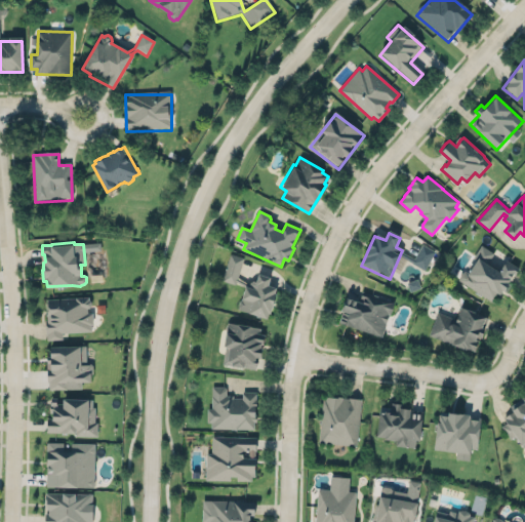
[(427,270),(435,252),(420,246),(413,265),(427,270)]
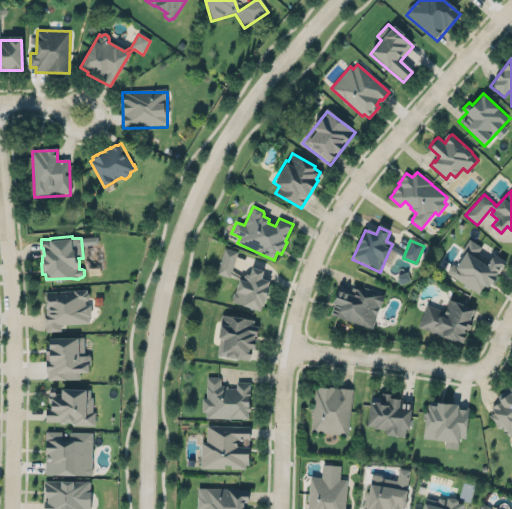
[(506,261),(503,268),(500,266),(496,274),(497,274),(493,282),(491,281),(488,286),(484,285),(478,295),(447,274),(448,273),(448,271),(449,269),(450,267),(452,266),(453,265),(456,266),(464,255),(461,254),(469,240),(482,248),(484,246),(494,251),(496,251),(498,253),(496,255),(506,261)]
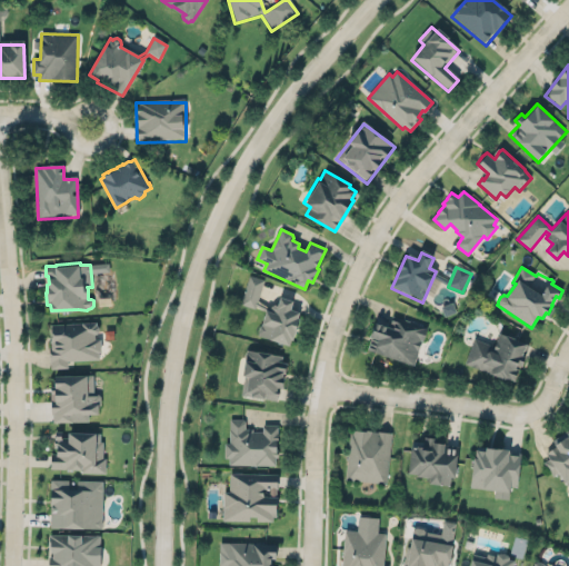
[(280,296),(293,300),(290,308),(300,311),(298,317),(300,317),(296,334),(295,335),(292,340),(291,340),(289,347),(258,336),(259,334),(258,333),(260,327),(261,326),(266,311),(257,307),(256,311),(240,305),(249,276),(265,280),(258,303),(269,308),(271,308),(271,307),(275,305),(276,305),(277,306),(280,296)]
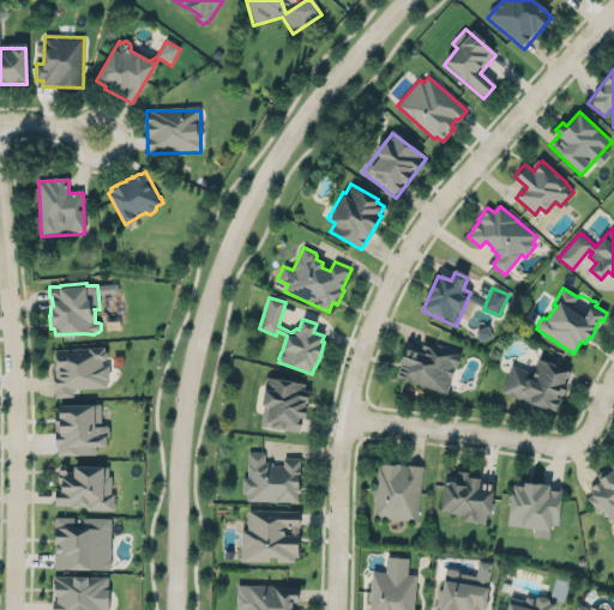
[(405,345),(402,356),(401,356),(398,362),(401,363),(396,378),(446,394),(451,380),(451,379),(455,369),(456,369),(461,354),(423,342),(421,351),(417,350),(417,349),(405,345)]
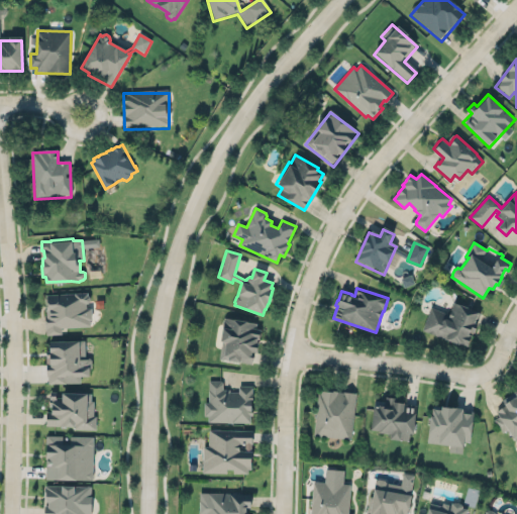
[(91,328),(90,311),(88,311),(87,295),(44,297),(46,337),(62,336),(61,330),(91,328)]
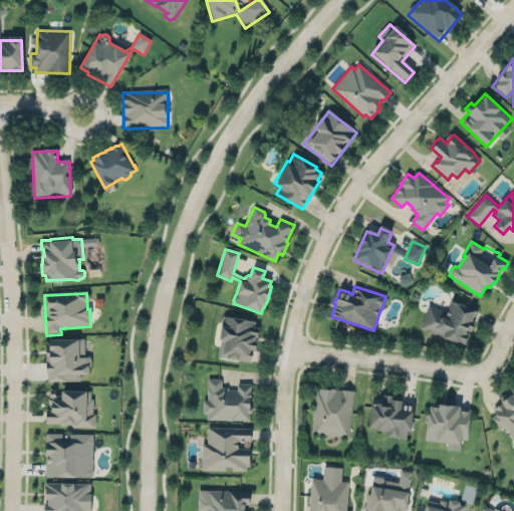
[(464,342),(468,333),(465,332),(467,327),(472,329),(479,311),(476,310),(477,309),(451,298),(446,312),(429,305),(420,328),(444,338),(445,336),(456,340),(457,339),(464,342)]
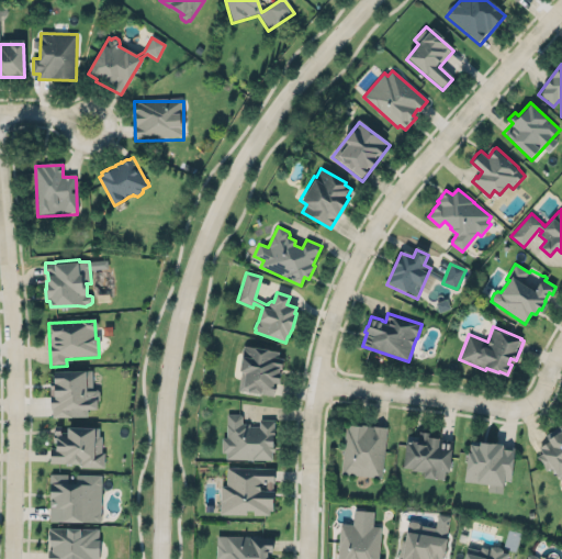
[(244,369),(240,368),(245,346),(254,346),(280,353),(279,357),(282,358),(281,362),(279,381),(276,381),(273,395),(240,390),(244,369)]
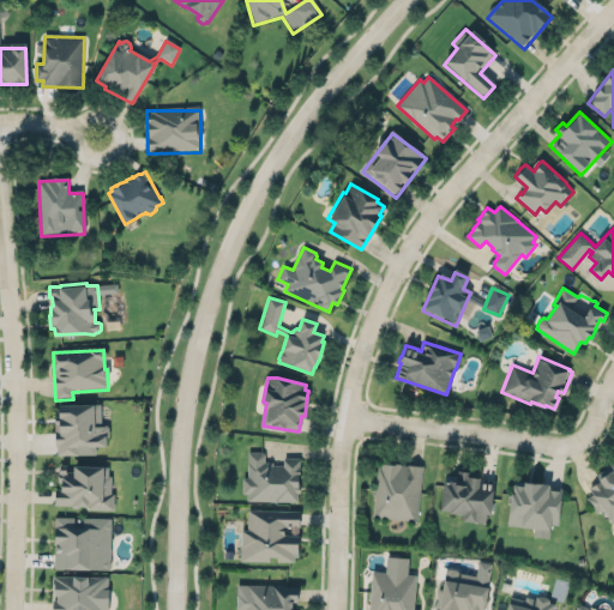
[(60,404),(60,408),(59,409),(59,415),(56,415),(56,440),(56,447),(58,447),(58,456),(79,456),(79,447),(90,447),(90,445),(107,445),(107,438),(109,438),(109,428),(108,426),(101,426),(101,405),(95,405),(95,404),(60,404)]
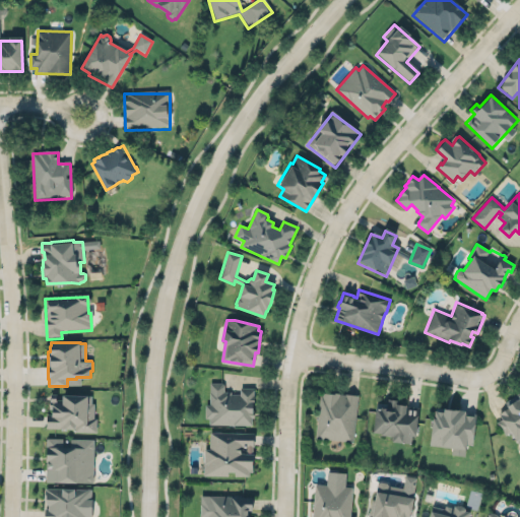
[(252,427),(209,426),(210,419),(205,419),(205,405),(210,405),(210,383),(221,384),(224,386),(224,392),(232,393),(231,395),(241,395),(241,389),(254,390),(254,396),(254,400),(254,406),(252,406),(253,413),(252,427)]
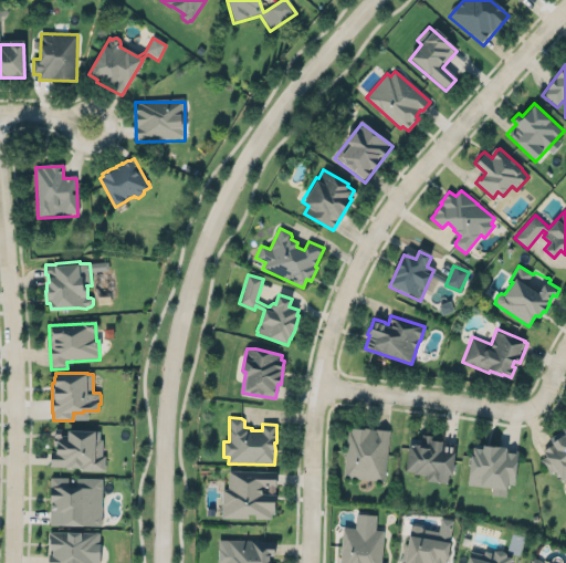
[(385,482),(390,433),(383,429),(377,430),(369,430),(369,429),(353,428),(352,431),(349,430),(344,478),(385,482)]
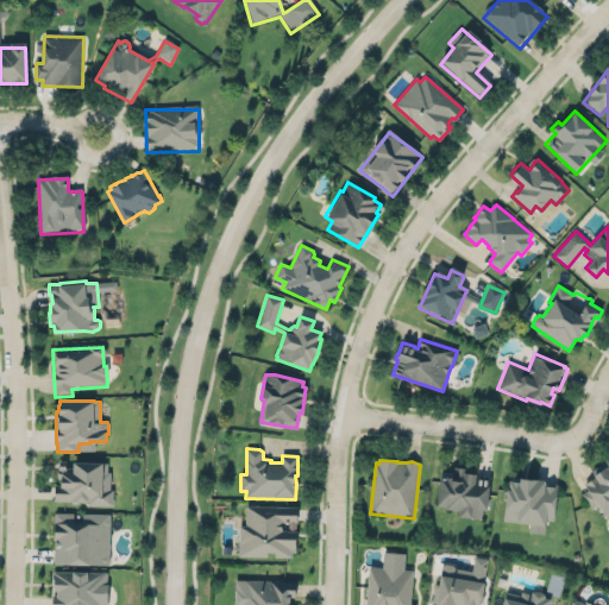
[(61,461),(104,461),(104,464),(108,464),(108,472),(111,473),(111,490),(114,490),(114,508),(88,506),(88,502),(56,500),(56,486),(62,486),(62,472),(61,472),(61,461)]
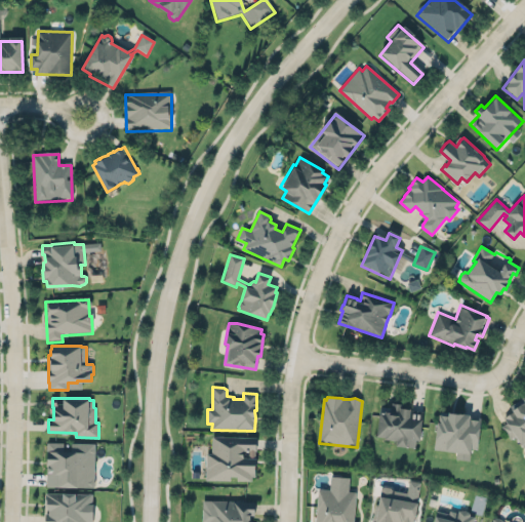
[(524,398),(524,447),(524,448),(521,444),(522,443),(517,436),(511,440),(502,428),(508,424),(503,418),(510,413),(515,411),(513,409),(518,405),(522,403),(524,400),(524,399),(524,398)]
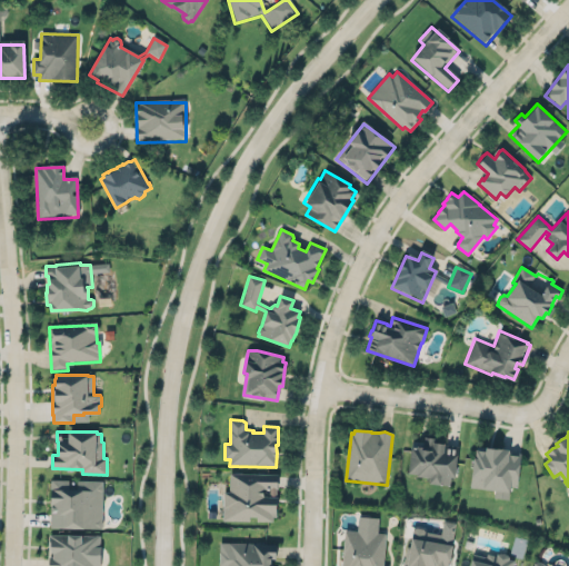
[(412,442),(425,443),(426,436),(433,437),(433,442),(439,440),(445,443),(445,446),(459,447),(455,477),(451,476),(450,486),(440,486),(440,485),(429,483),(430,478),(417,476),(417,474),(409,473),(412,442)]
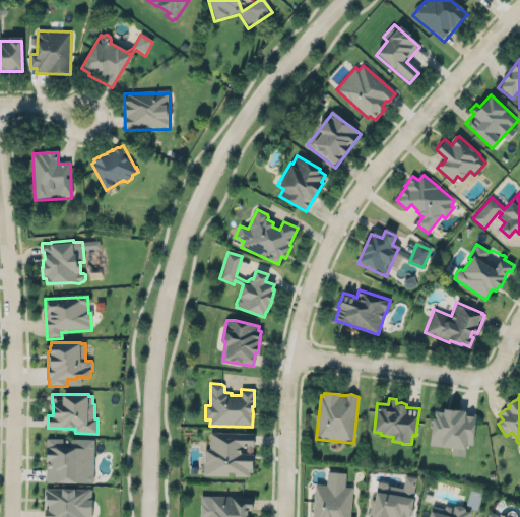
[(430,446),(452,449),(451,456),(465,458),(467,446),(472,447),(476,415),(465,414),(466,410),(445,408),(445,412),(436,411),(435,417),(434,417),(430,446)]
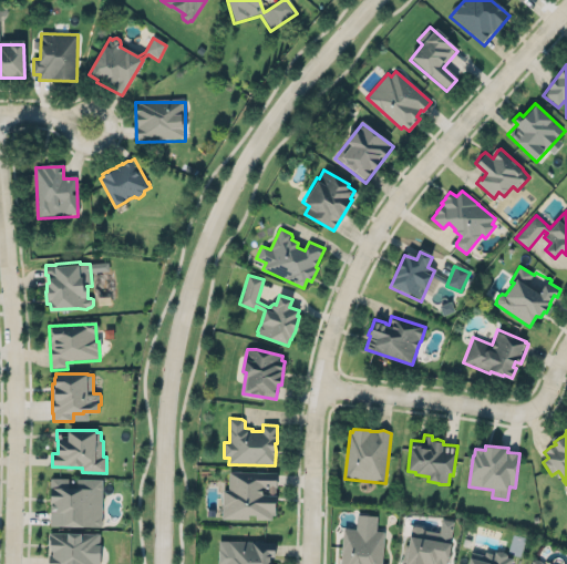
[(229,472),(277,474),(276,515),(271,515),(271,520),(256,521),(256,514),(249,514),(249,520),(223,520),(223,491),(229,491),(229,472)]
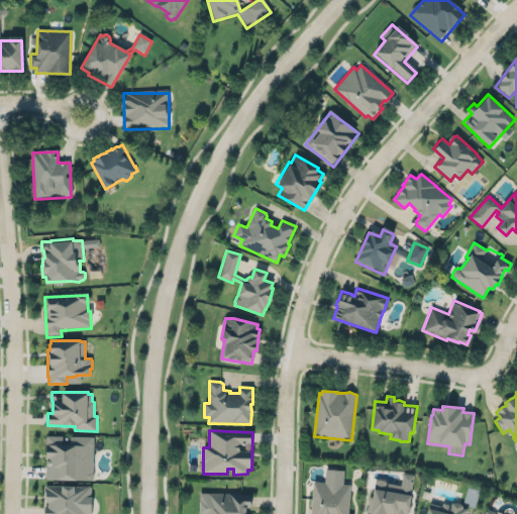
[(47,436),(63,437),(63,443),(71,444),(71,437),(94,438),(93,472),(93,474),(94,478),(93,480),(45,479),(46,461),(47,461),(47,457),(45,457),(45,453),(46,453),(47,444),(45,443),(46,438),(47,438),(47,436)]
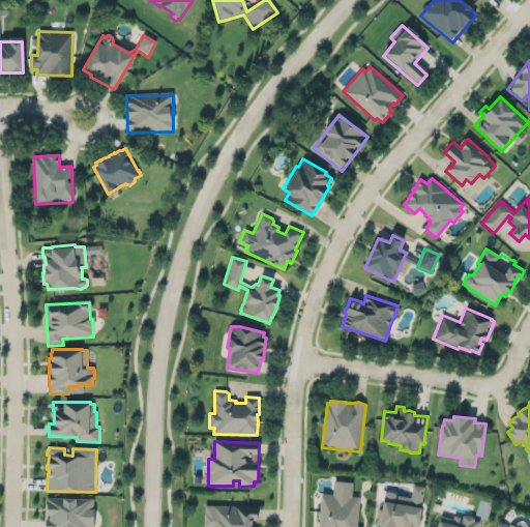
[(388,492),(394,494),(396,496),(414,499),(413,503),(422,504),(418,526),(379,526),(385,495),(388,492)]
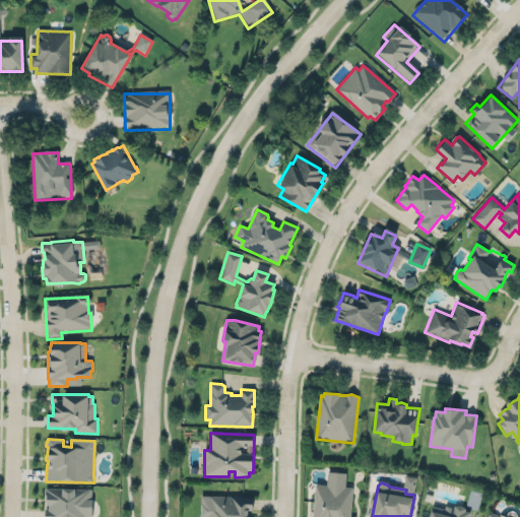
[(312,516),(315,486),(354,488),(352,516),(312,516)]
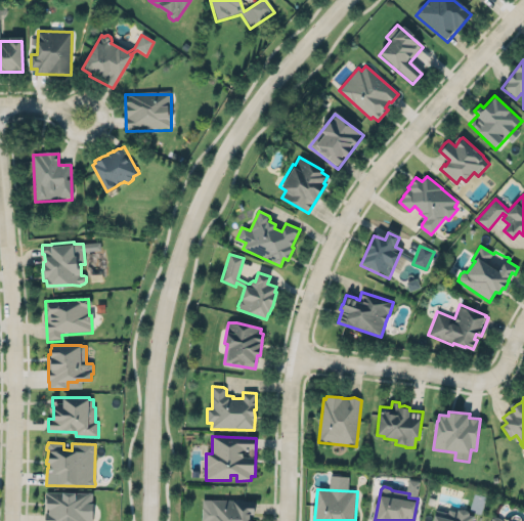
[(46,491),(45,497),(47,497),(47,508),(49,508),(49,517),(46,517),(45,520),(92,520),(93,503),(92,503),(92,493),(76,493),(76,492),(63,491),(63,492),(46,491)]
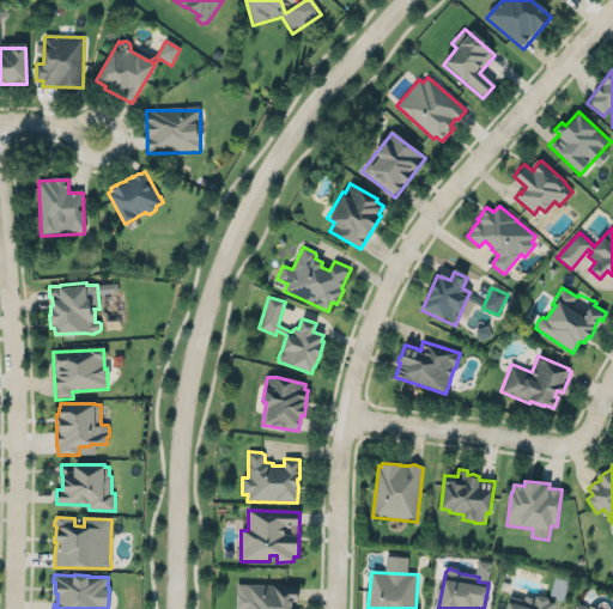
[(237,584),(297,586),(297,602),(291,602),(291,607),(293,607),(293,608),(236,608),(237,584)]
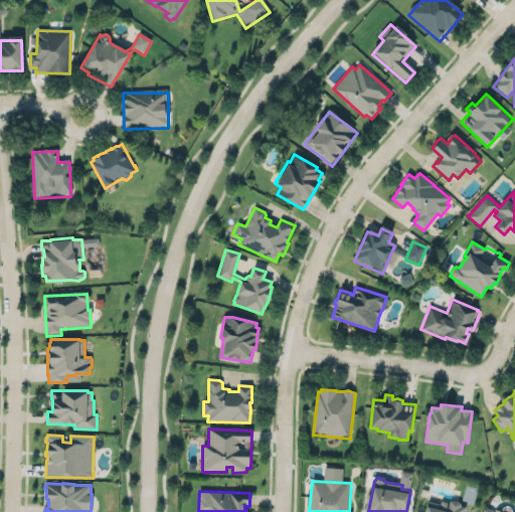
[(465,508),(464,511),(425,511),(427,506),(428,502),(441,505),(442,501),(450,504),(451,502),(454,501),(456,501),(459,502),(461,504),(461,506),(465,508)]
